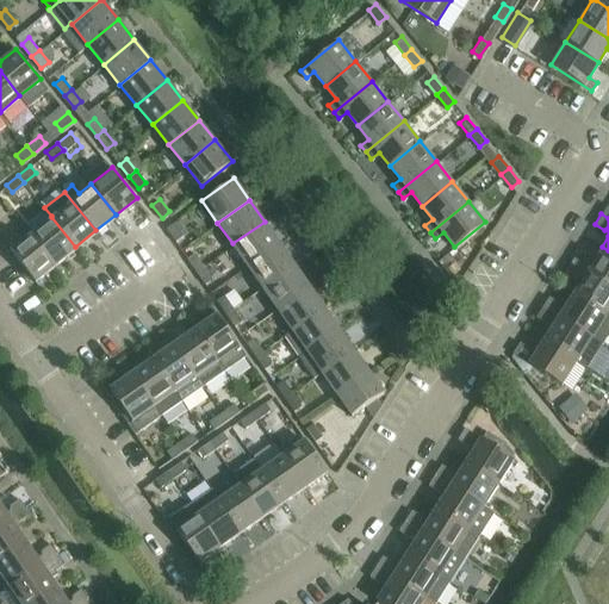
[(75,247),(51,217),(31,232),(56,263),(75,247)]
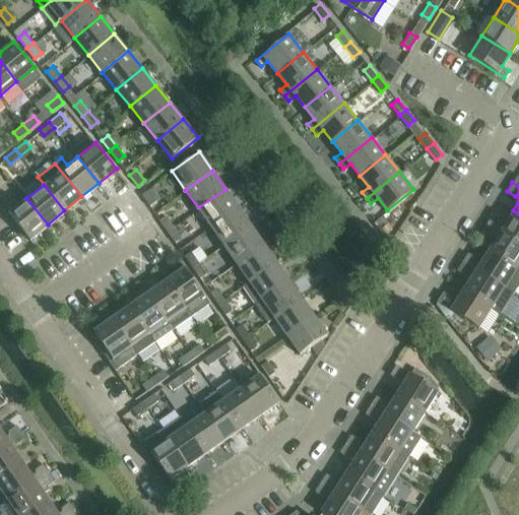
[(141,193),(148,204),(155,199),(147,188),(141,193)]
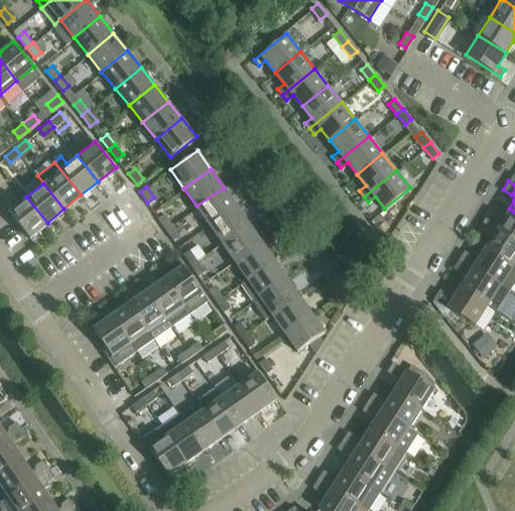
[(26,197),(18,187),(11,194),(19,203),(9,211),(29,237),(47,223),(26,197)]
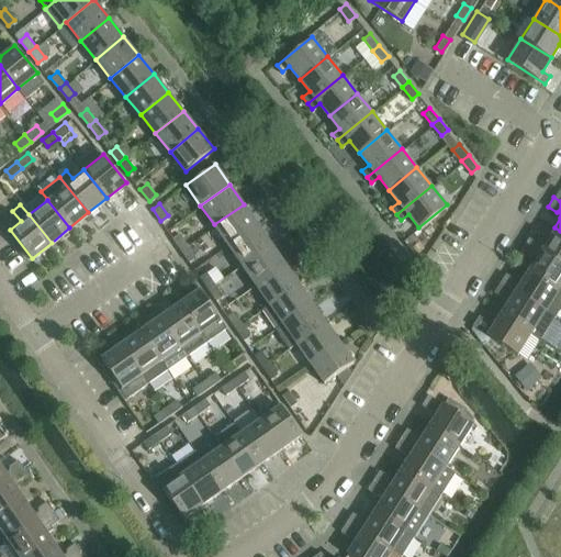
[(257,223),(244,204),(214,224),(227,244),(257,223)]
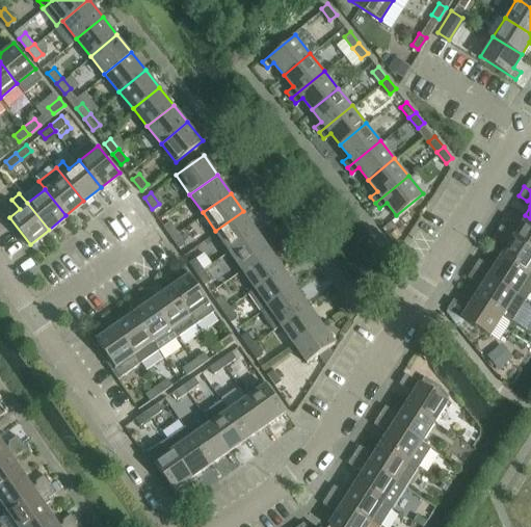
[(228,249),(256,230),(243,211),(215,231),(228,249)]
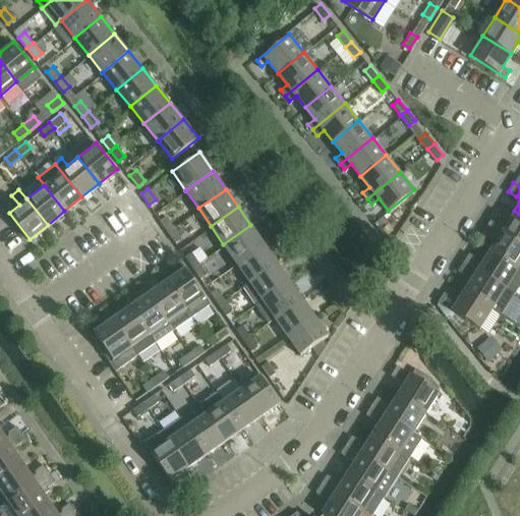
[(519,214),(514,211),(506,224),(503,222),(502,218),(494,213),(487,221),(519,241),(519,214)]
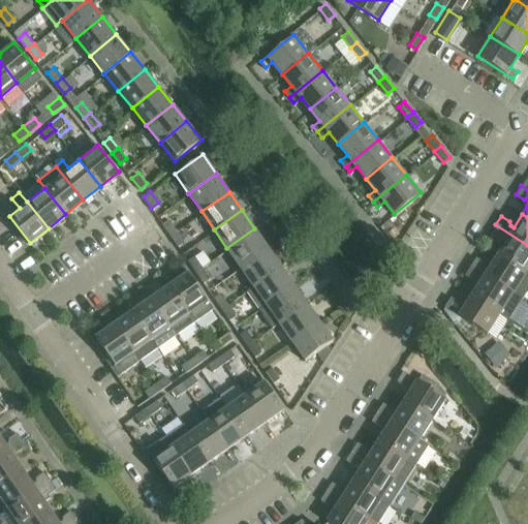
[(176,228),(168,218),(161,222),(169,234),(176,228)]
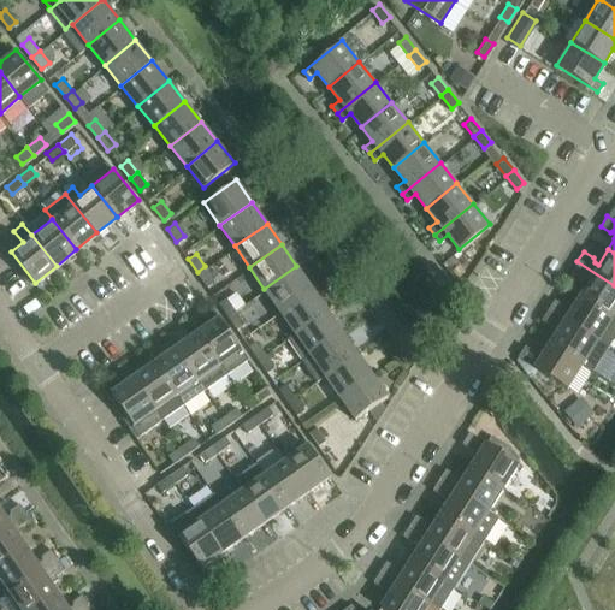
[(614,285),(577,261),(571,272),(580,278),(585,277),(589,279),(579,295),(614,318),(614,285)]
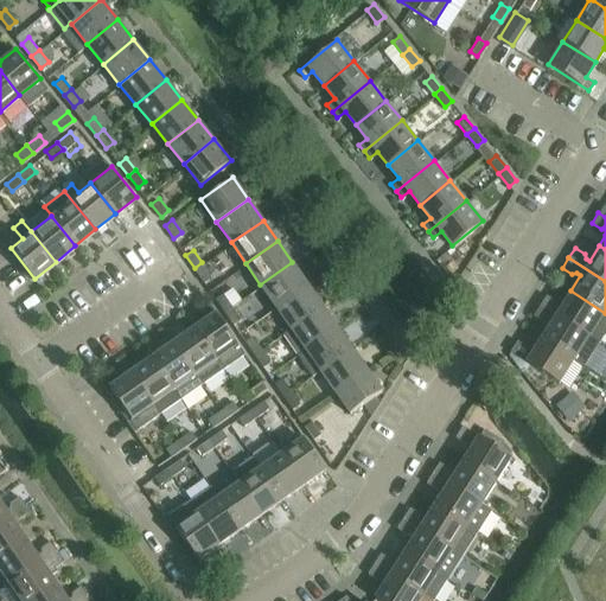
[(203,281),(211,275),(202,262),(195,268),(203,281)]
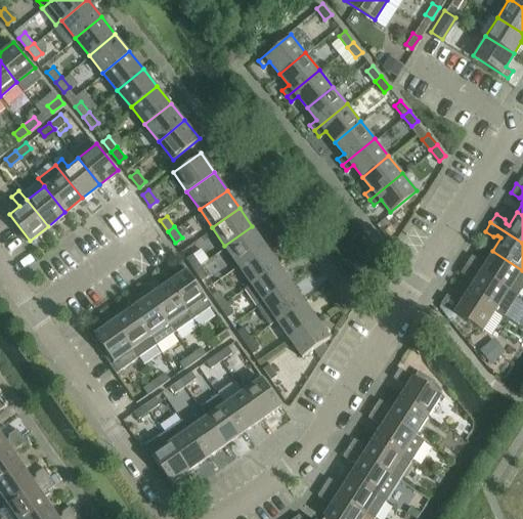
[(265,245),(252,226),(224,246),(237,264),(265,245)]
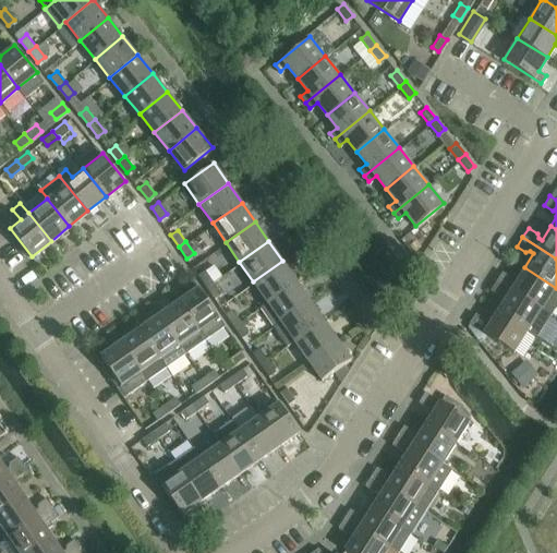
[(295,280),(282,261),(253,281),(266,301),(295,280)]
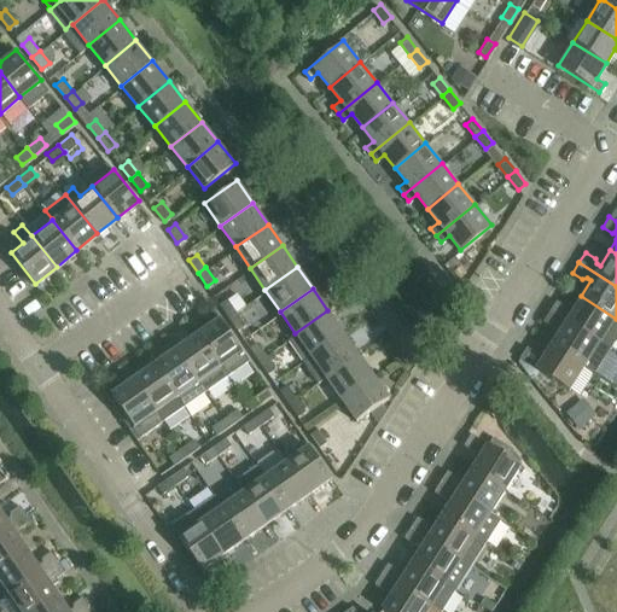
[(616,336),(616,319),(581,296),(570,313),(566,310),(565,304),(556,298),(549,309),(603,343),(604,343),(610,347),(616,336)]
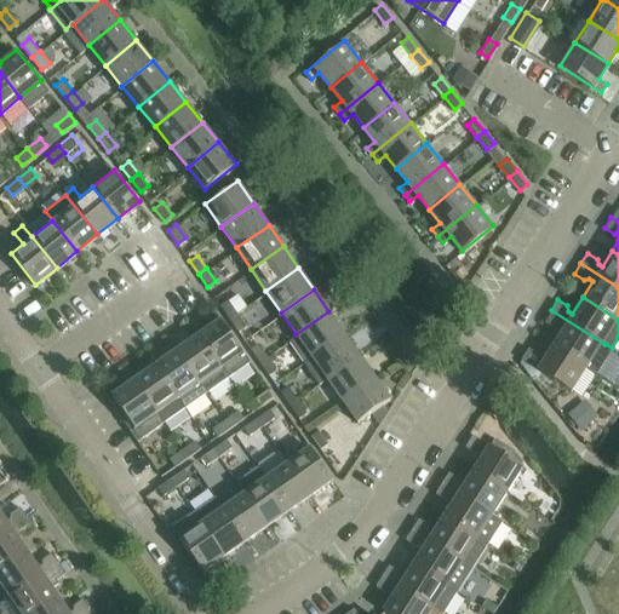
[(236,311),(228,298),(219,304),(229,316),(236,311)]
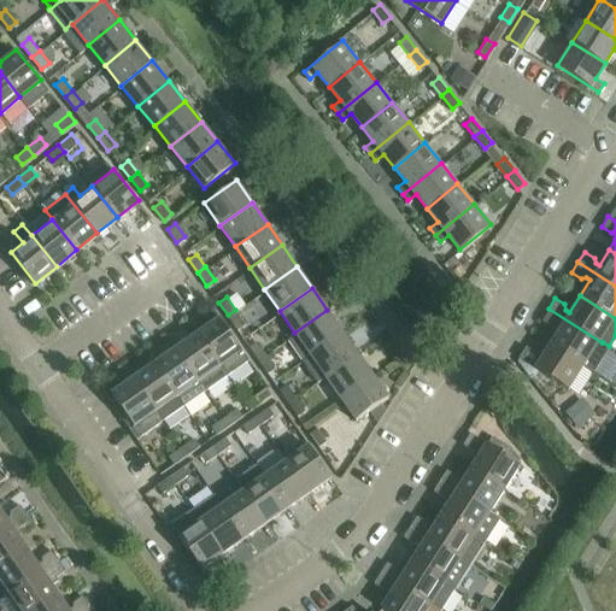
[(550,342),(582,363),(593,370),(609,346),(603,342),(602,342),(549,309),(541,318),(551,325),(557,324),(561,327),(550,342)]
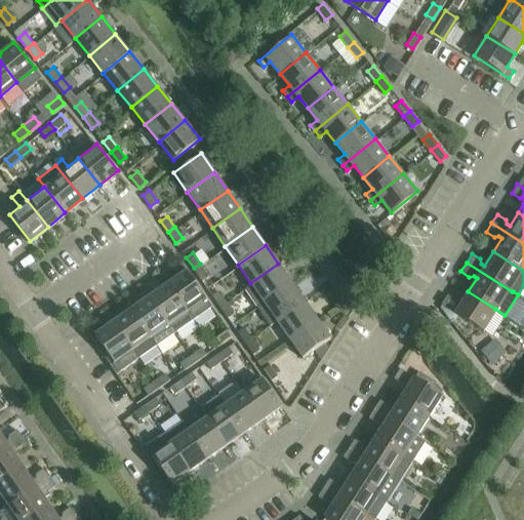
[(201,279),(208,275),(200,264),(194,268),(201,279)]
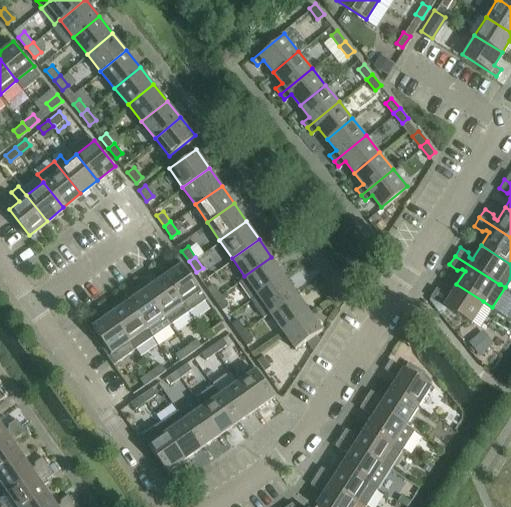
[(284,275),(271,257),(244,276),(239,280),(251,297),(284,275)]
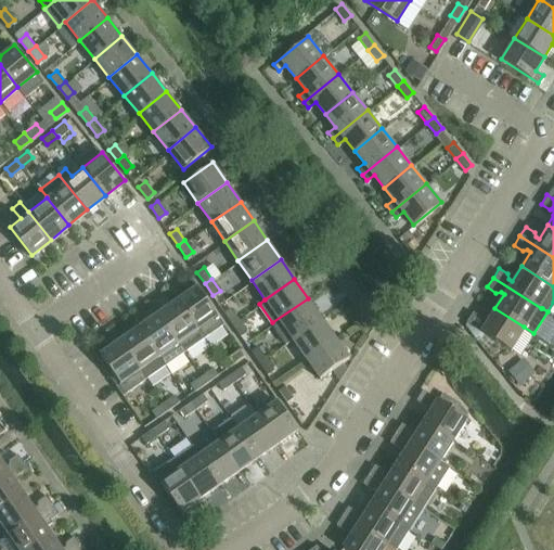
[(217,314),(197,284),(177,298),(204,336),(223,322),(217,314)]
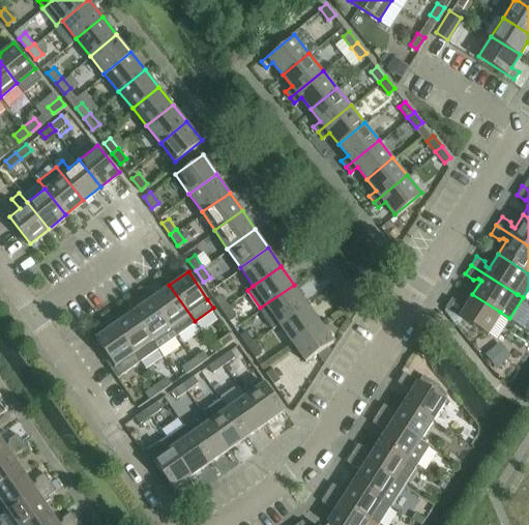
[(195,321),(169,285),(151,298),(176,333),(195,321)]
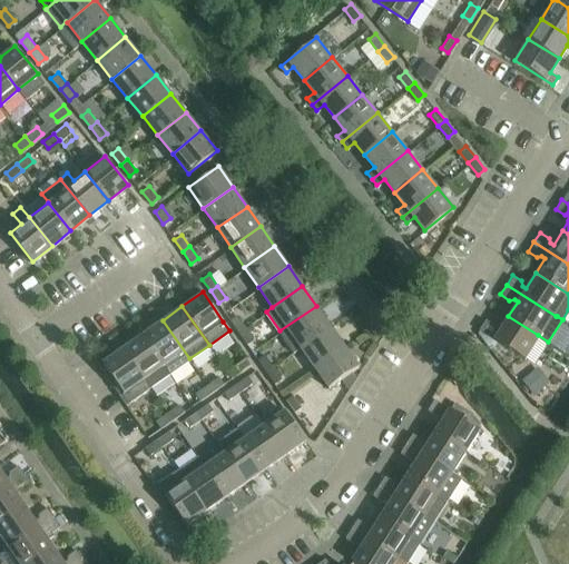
[(330,325),(316,306),(280,330),(293,350),(300,346),(330,325)]
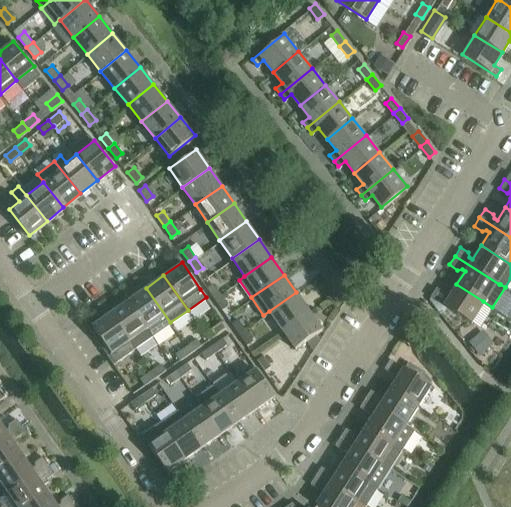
[(436,286),(430,295),(474,323),(477,319),(473,317),(483,301),(456,284),(449,294),(444,291),(436,286)]
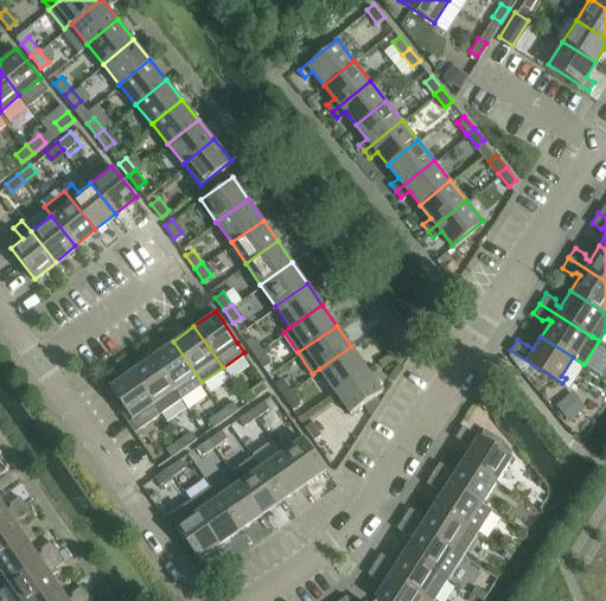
[(255,338),(248,343),(254,352),(261,347),(255,338)]
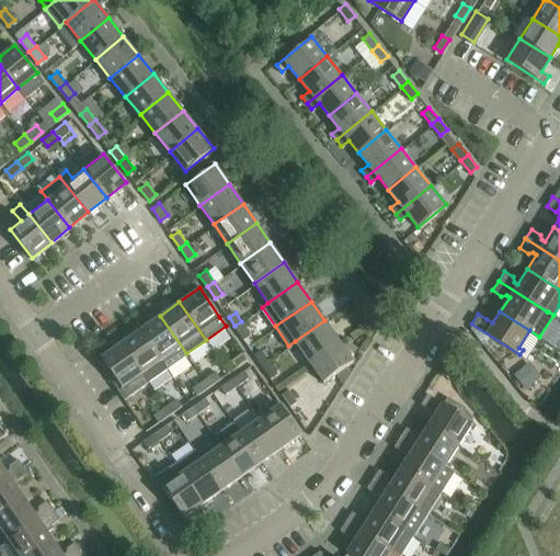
[(186,353),(160,316),(140,329),(167,366),(186,353)]
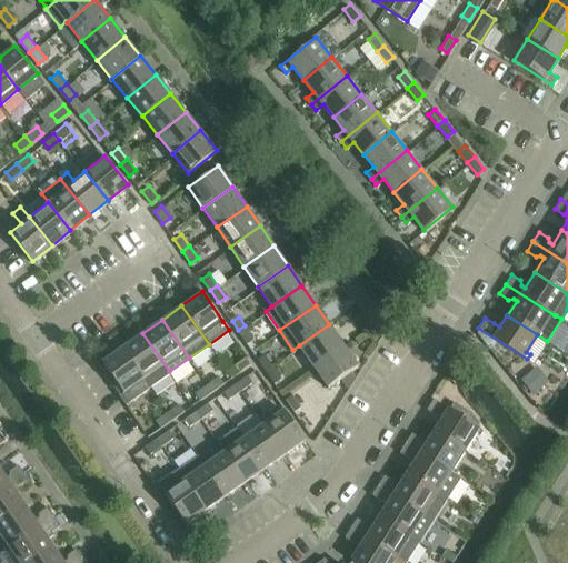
[(342,344),(329,324),(299,345),(314,365),(342,344)]
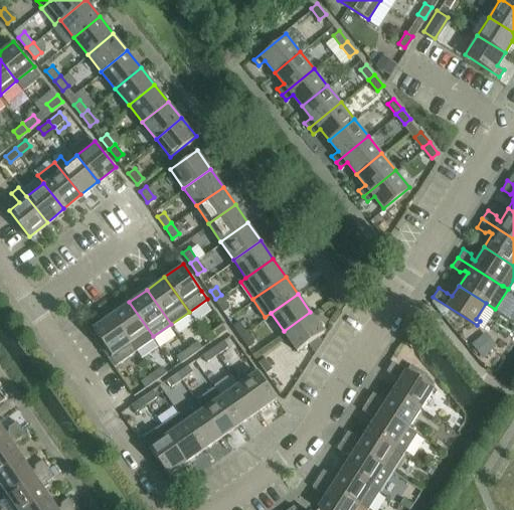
[(221,295),(215,299),(222,310),(229,305),(221,295)]
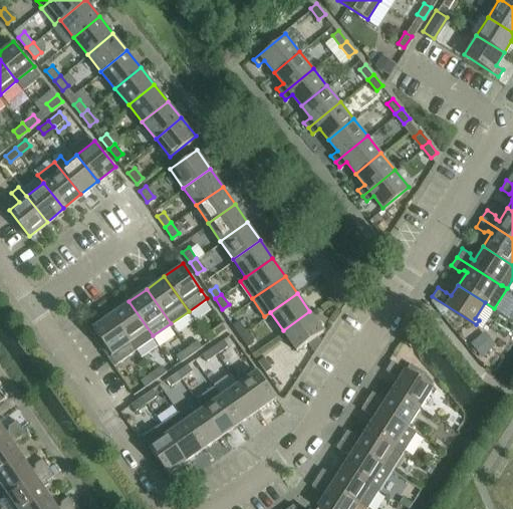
[(153,335),(129,301),(110,313),(135,348),(153,335)]
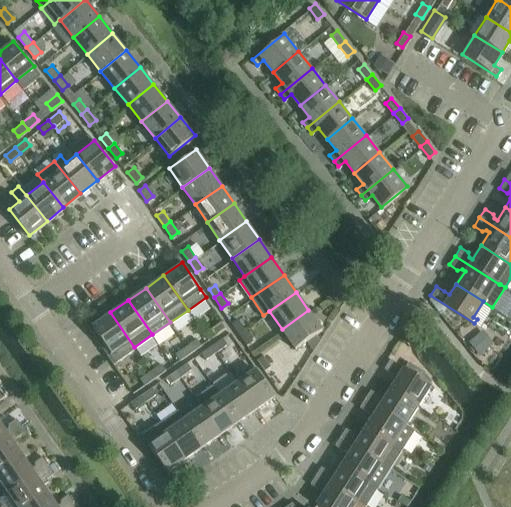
[(308,310),(282,329),(294,347),(299,354),(308,348),(303,341),(321,329),(308,310)]
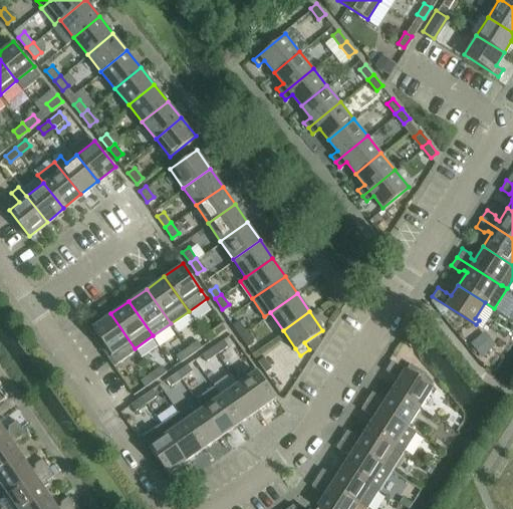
[(135,348),(110,313),(92,326),(111,353),(107,356),(113,364),(136,349),(135,348)]
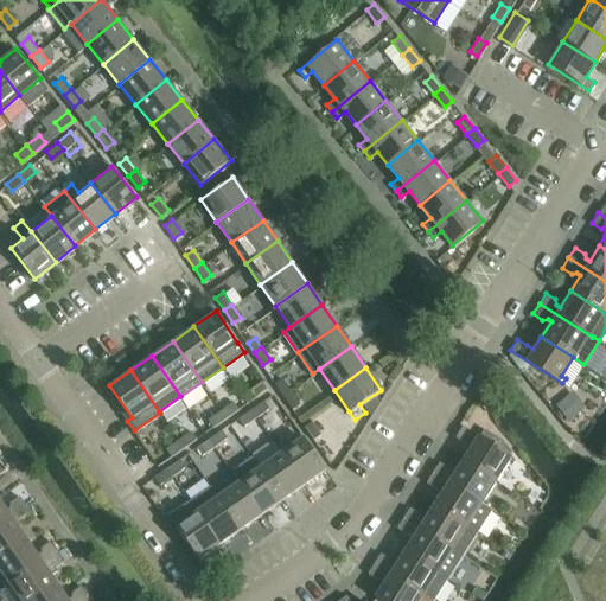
[(282,395),(291,389),(281,376),(274,382),(282,395)]
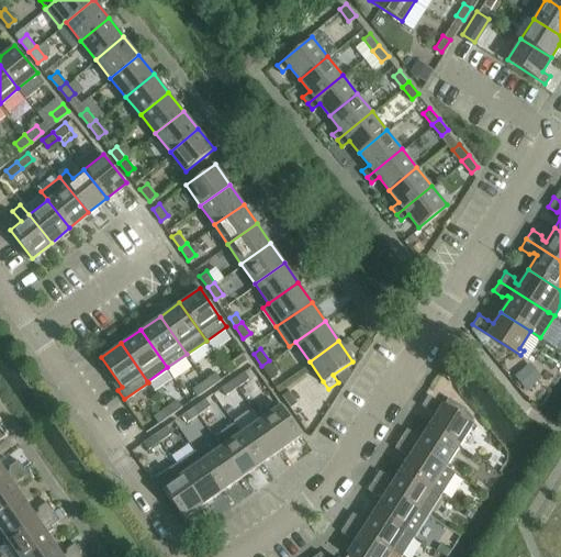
[(236,366),(248,358),(244,351),(232,359),(236,366)]
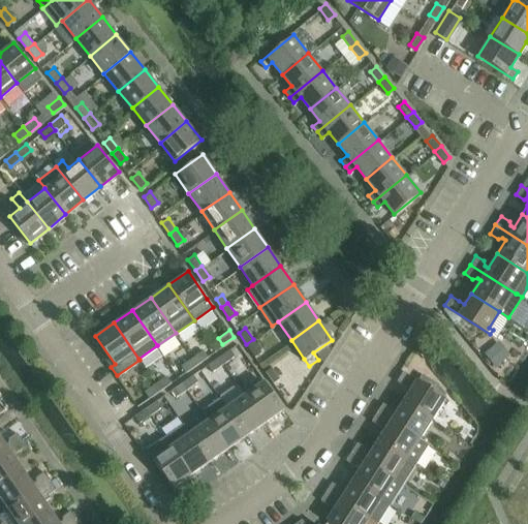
[(254,355),(261,350),(253,339),(246,344),(254,355)]
